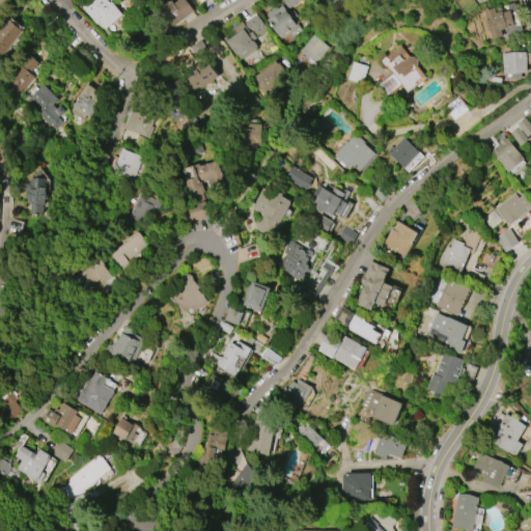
[(0,0),(0,9),(10,0),(9,0),(0,0)]
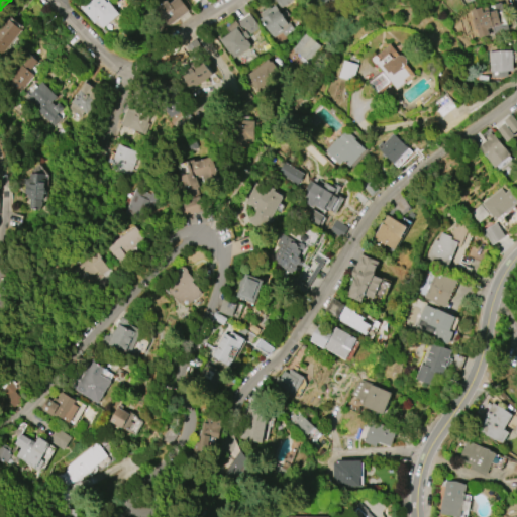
[(77,4),(82,0),(104,0),(106,2),(108,1),(118,14),(102,28),(96,21),(93,24),(77,4)]
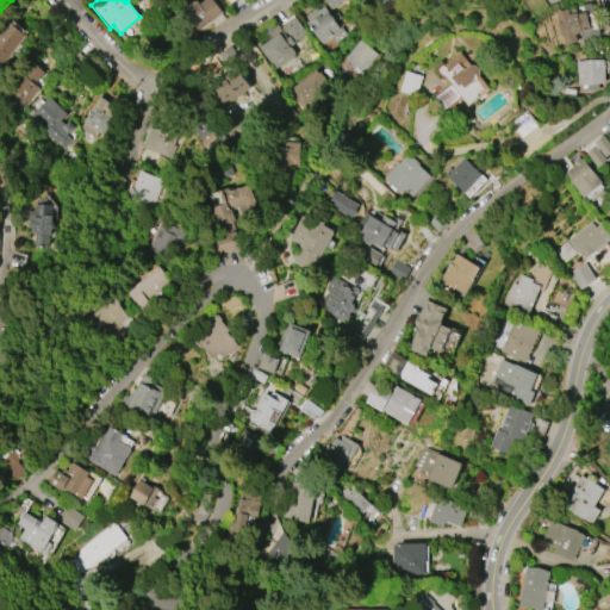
[(212,0),(222,13),(186,38),(172,18),(197,0),(199,5),(205,0),(212,0)]
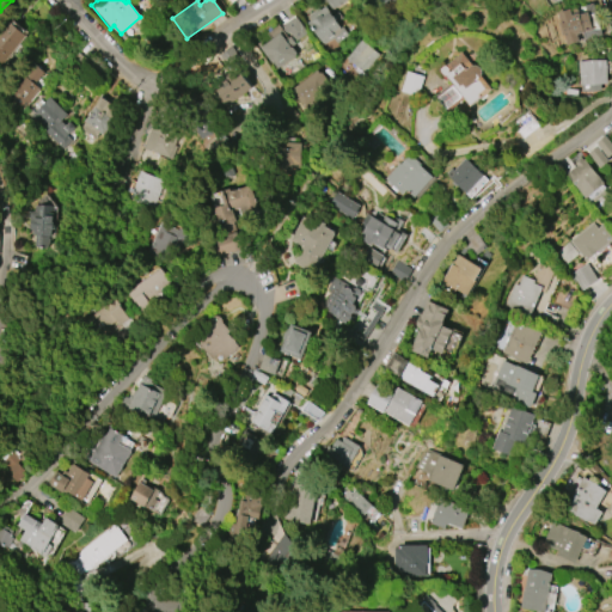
[(324,0),(329,10),(347,1),(346,0),(324,0)]
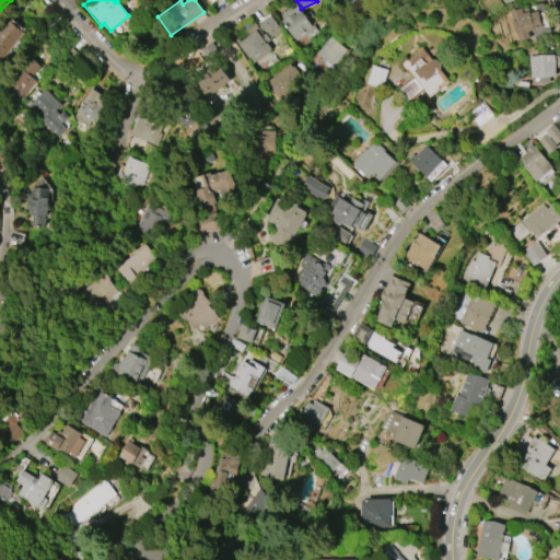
[(359,0),(341,0),(349,9),(359,0)]
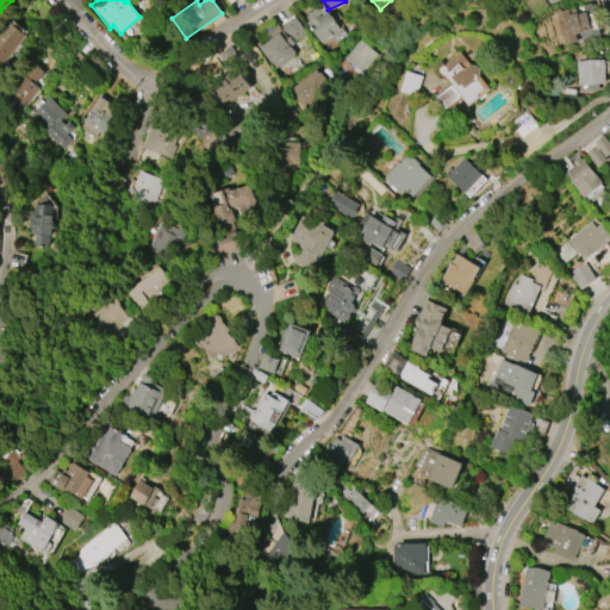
[(555,12),(591,2),(599,35),(564,44),(555,12)]
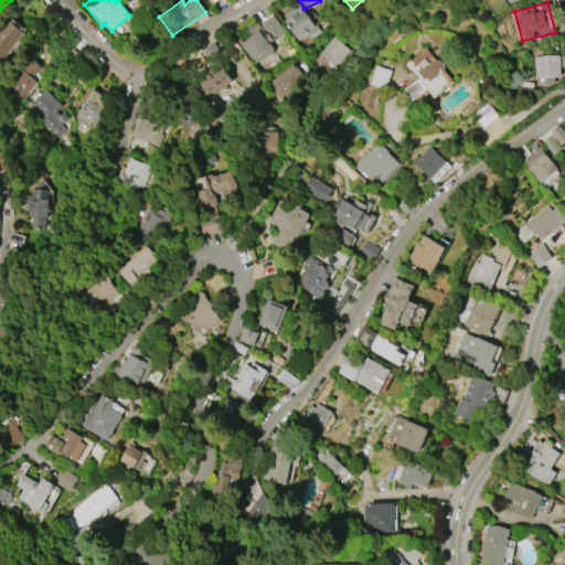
[(297,42),(284,21),(286,20),(284,17),(300,6),(313,25),(315,24),(320,33),(310,41),(307,35),(297,42)]
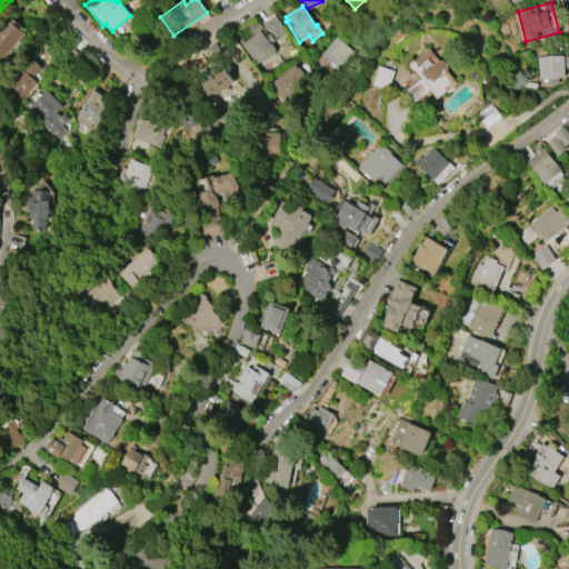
[(3,58),(0,55),(0,26),(6,19),(23,33),(3,58)]
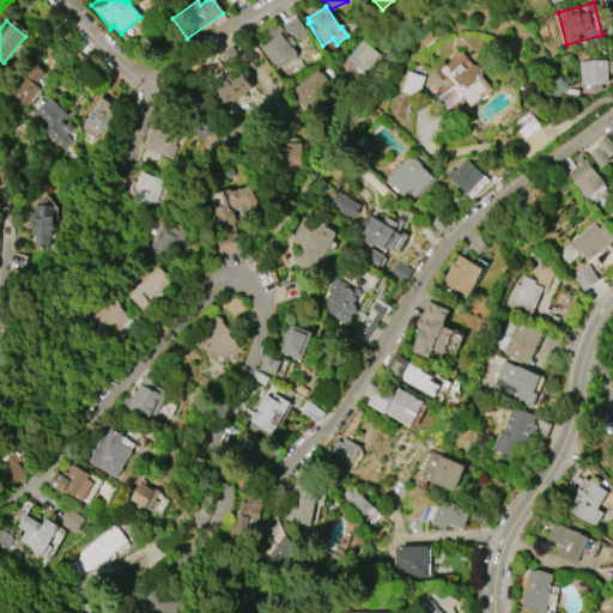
[(261,47),(281,34),(285,40),(291,36),(296,44),(292,47),(297,54),(275,68),(261,47)]
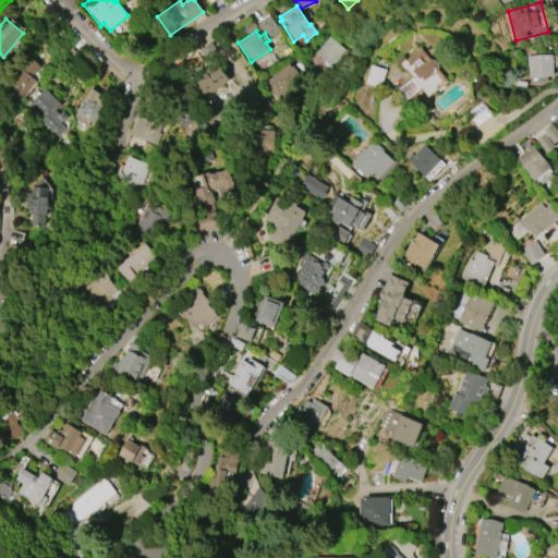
[(316,53),(329,37),(344,49),(339,57),(340,59),(338,62),(339,63),(335,70),(331,67),(328,71),(322,65),(326,61),(316,53)]
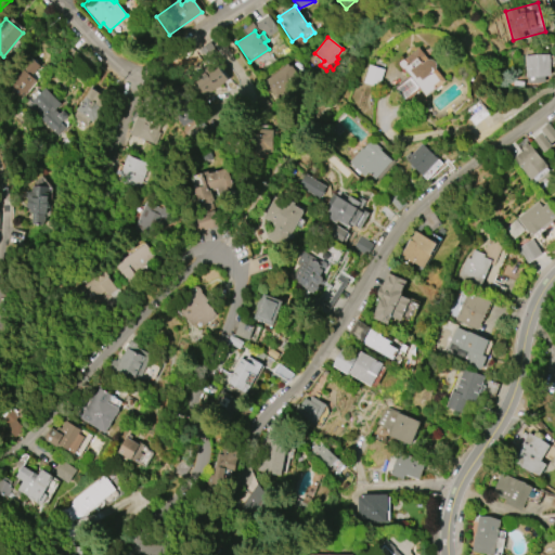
[(429,59),(430,59),(431,59),(433,59),(434,60),(435,60),(436,61),(436,62),(437,63),(437,64),(437,65),(437,66),(436,67),(436,68),(447,80),(426,97),(420,89),(405,101),(395,87),(409,75),(403,68),(402,69),(397,63),(403,57),(404,60),(418,48),(428,59),(429,59)]
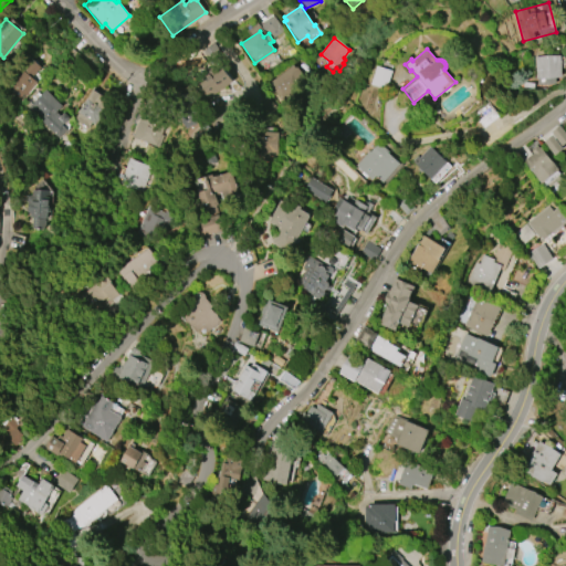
[(561,55),(562,77),(554,77),(555,84),(537,85),(536,77),(535,77),(534,56),(561,55)]
